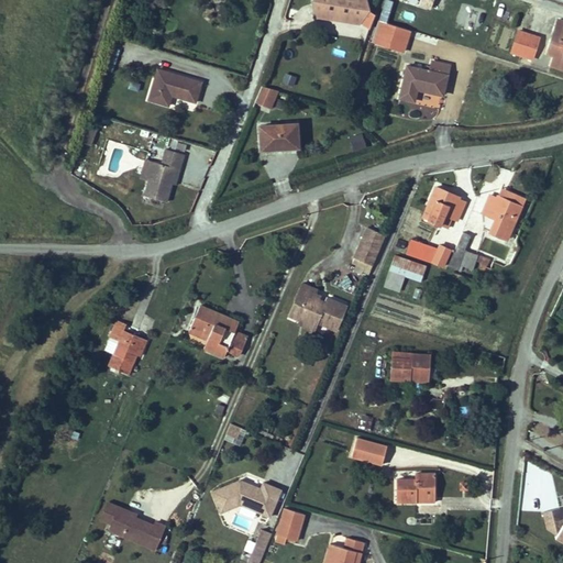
[(366,0),(311,0),(318,17),(360,23),(370,10),(366,0)]
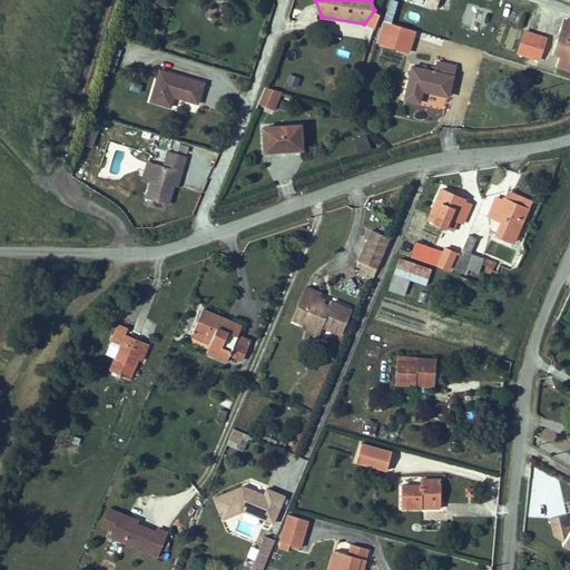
[(384,20),(391,22),(394,12),(387,10),(384,20)]
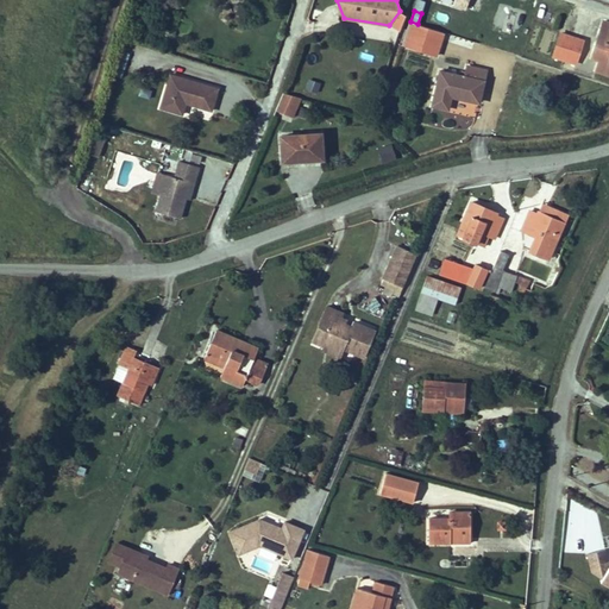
[(608,20),(603,19),(591,58),(598,61),(595,71),(608,75),(608,20)]
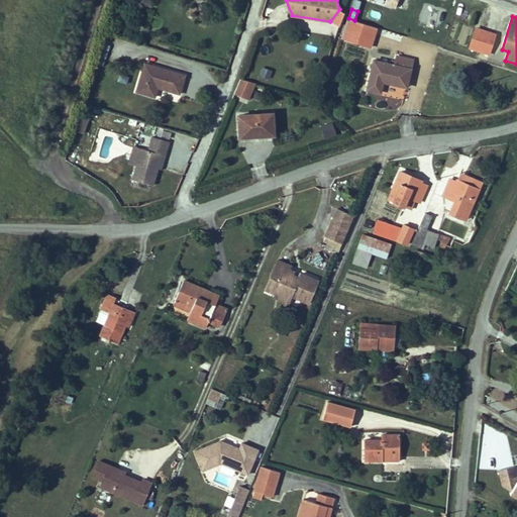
[(378,27),(354,20),(348,18),(342,37),(372,47),(378,27)]
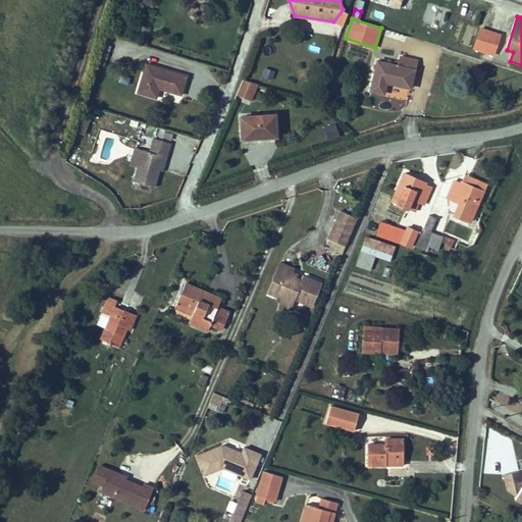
[(305,20),(304,30),(315,32),(316,21),(305,20)]
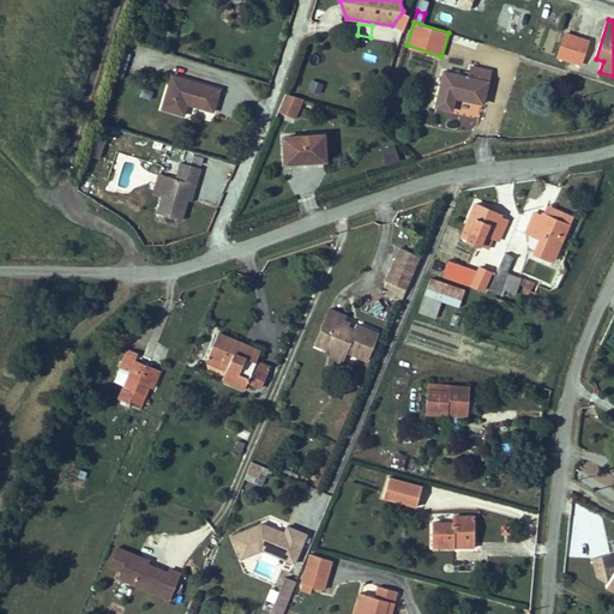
[(589,41),(565,32),(558,56),(582,65),(589,41)]
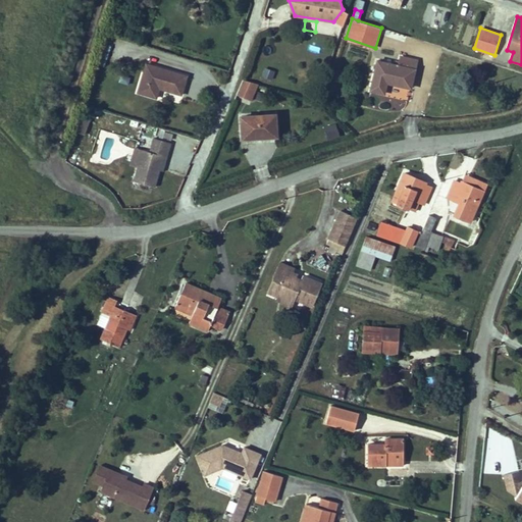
[(376,60),(369,91),(385,95),(387,84),(412,89),(418,61),(399,56),(398,64),(376,60)]
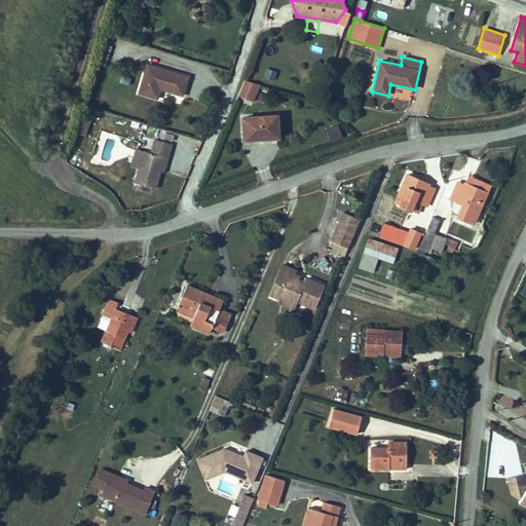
[(139,92),(157,99),(160,88),(182,96),(188,76),(147,64),(139,92)]
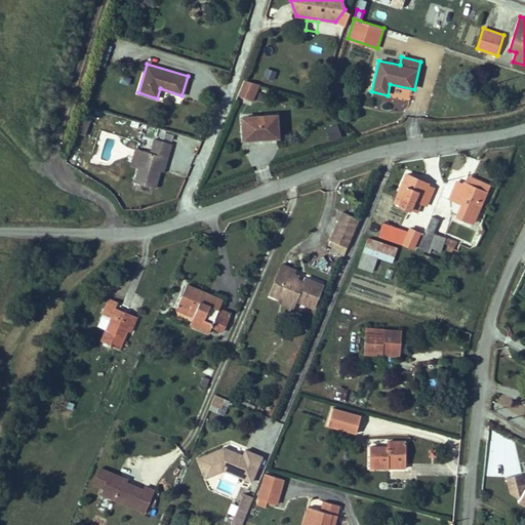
[(244,79),(237,96),(253,103),(260,85),(244,79)]
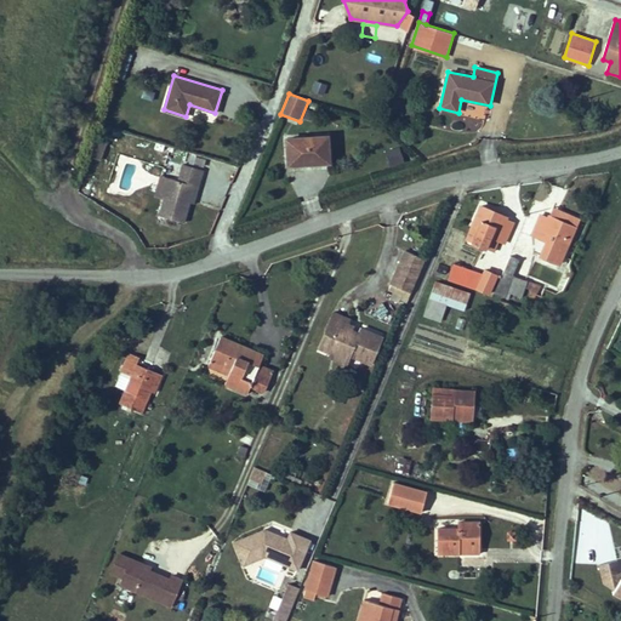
[(286,138),(288,165),(329,163),(328,136),(286,138)]
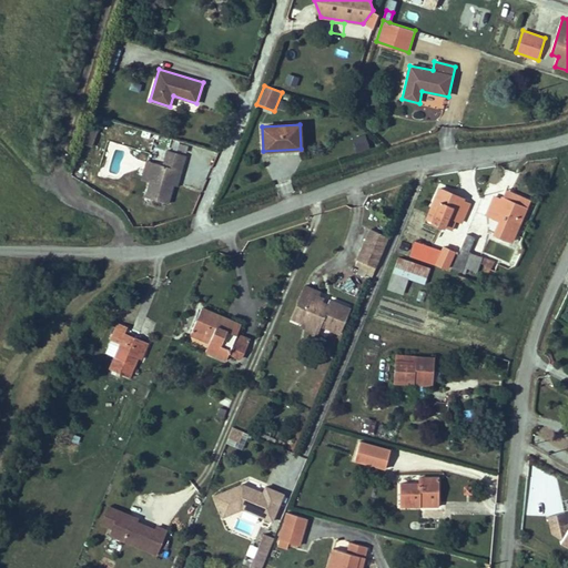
[(97,131),(89,128),(83,143),(91,146),(97,131)]
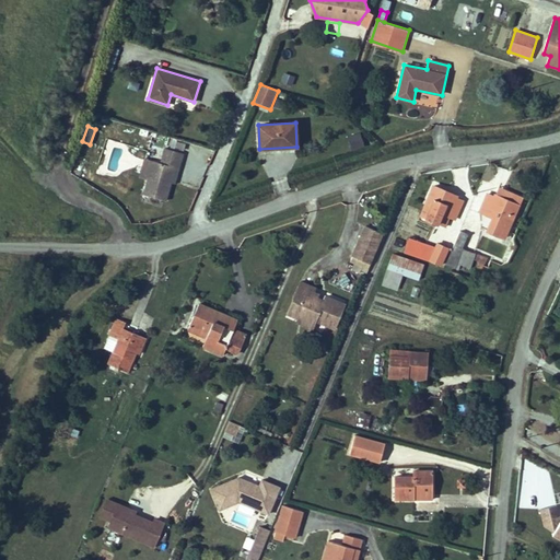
[(351,150),(364,147),(362,138),(349,142),(351,150)]
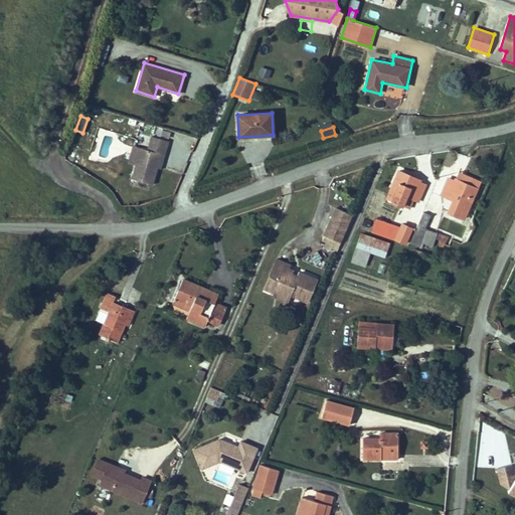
[(169,141),(152,136),(148,150),(134,146),(129,163),(136,165),(132,179),(152,185),(157,168),(161,169),(169,141)]
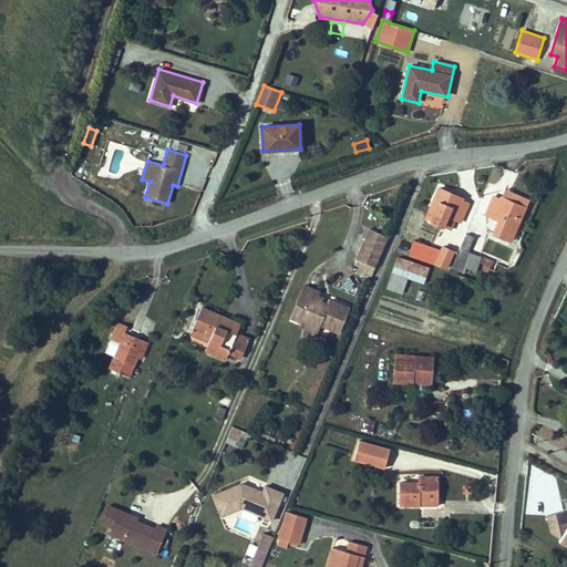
[(437,186),(424,218),(452,230),(455,220),(461,224),(471,203),(464,200),(465,198),(437,186)]
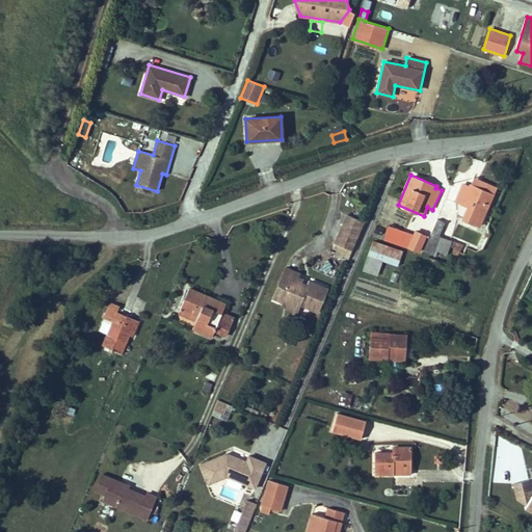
[(462,183),(454,202),(467,207),(461,219),(480,228),(497,187),(474,177),(471,184),(469,183),(468,186),(462,183)]
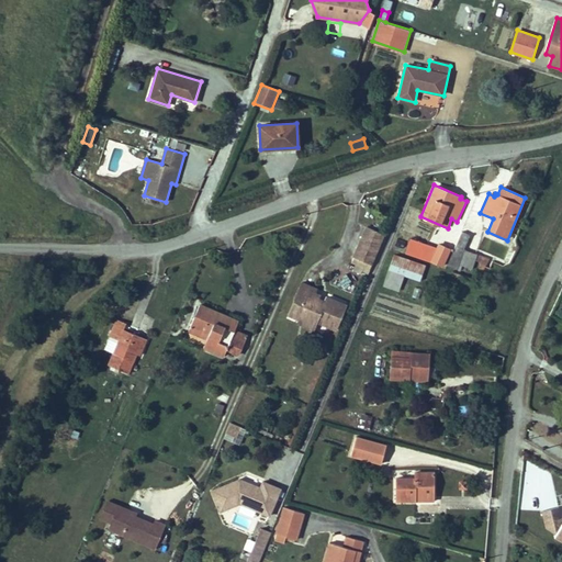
[(384,235),(366,226),(352,256),(353,257),(352,262),(370,270),(384,235)]
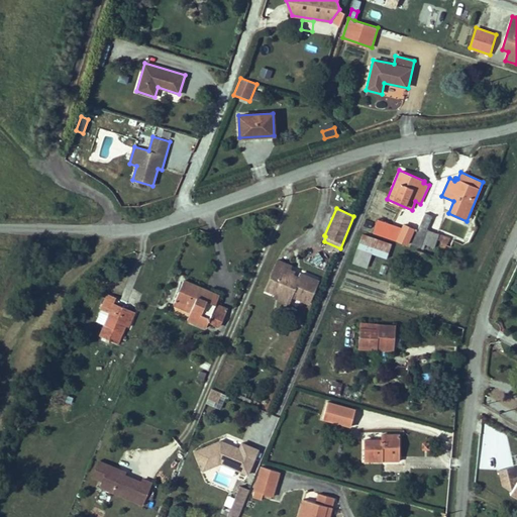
[(424,213),(411,244),(423,249),(425,244),(434,247),(437,239),(442,241),(440,246),(445,248),(450,237),(427,229),(432,216),(424,213)]
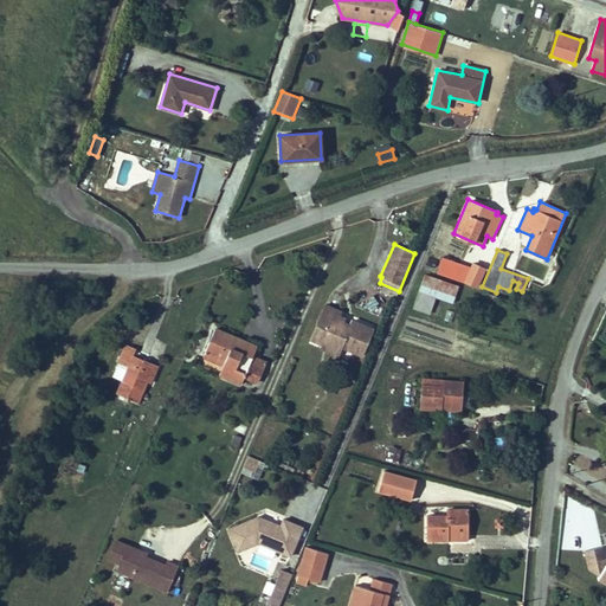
[(429,252),(423,266),(437,272),(442,258),(429,252)]
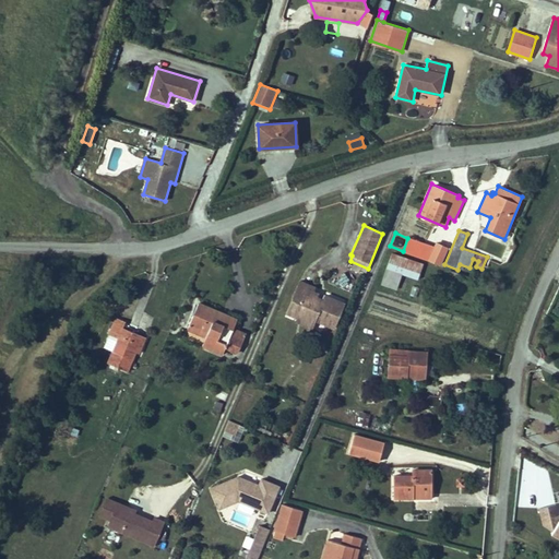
[(407,238),(403,251),(428,261),(429,259),(440,264),(447,249),(436,244),(433,247),(407,238)]
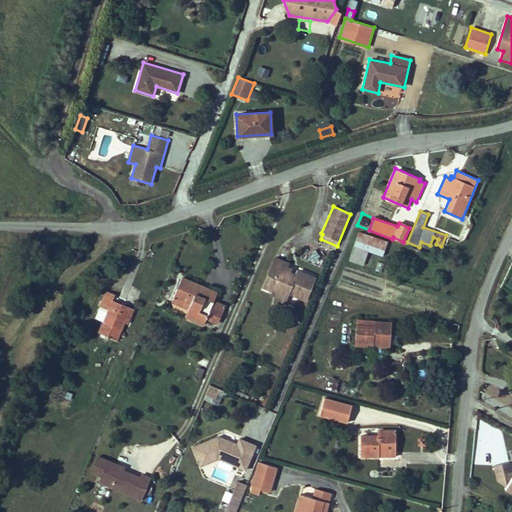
[(359,231),(354,246),(383,256),(388,241),(359,231)]
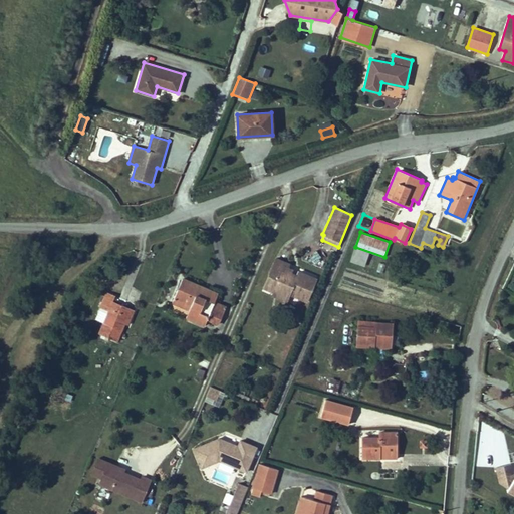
[(379,271),(384,257),(355,247),(350,261),(379,271)]
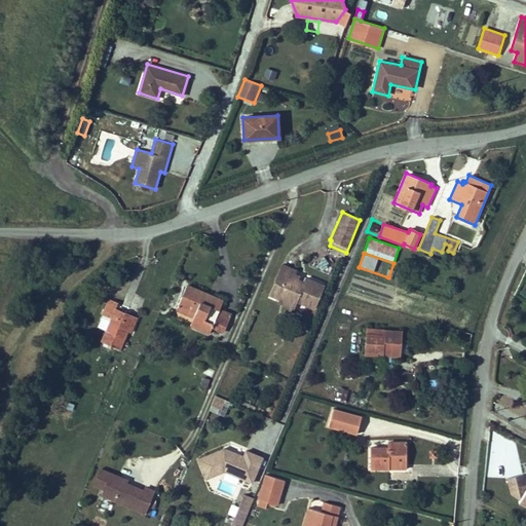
[(321,262),(317,268),(329,273),(332,267),(321,262)]
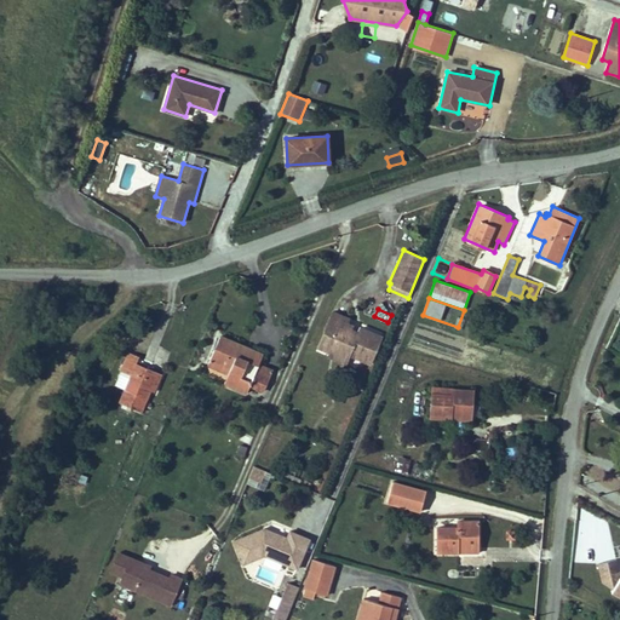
[(359,336),(351,332),(354,326),(349,323),(350,320),(333,313),(319,348),(329,352),(328,356),(345,365),(350,355),(371,363),(383,338),(361,328),(359,336)]
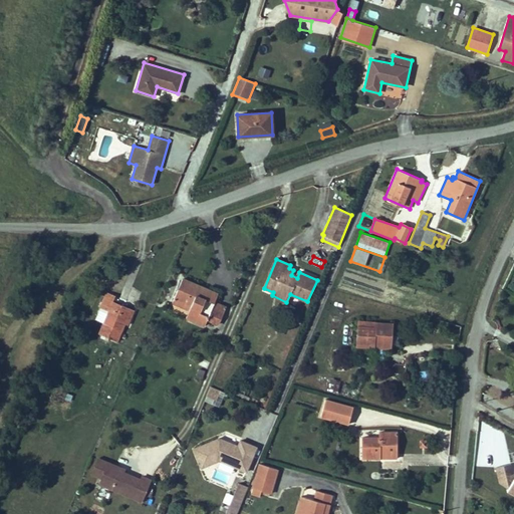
[(183,277),(175,296),(192,303),(189,311),(186,318),(204,325),(207,319),(220,325),(224,314),(211,309),(214,302),(200,296),(204,286),(183,277)]
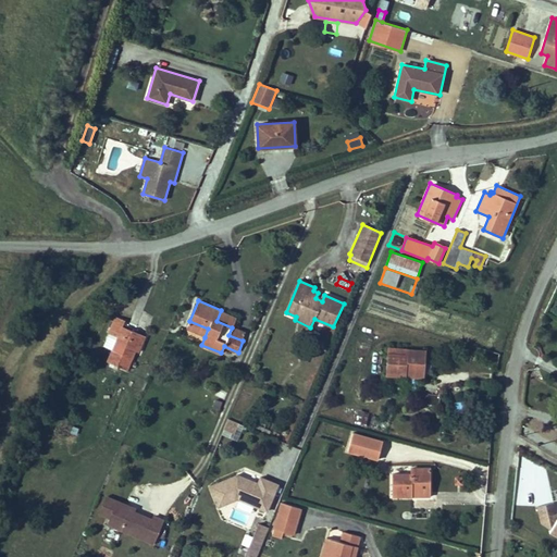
[(221,310),(217,321),(232,327),(236,318),(221,310)]
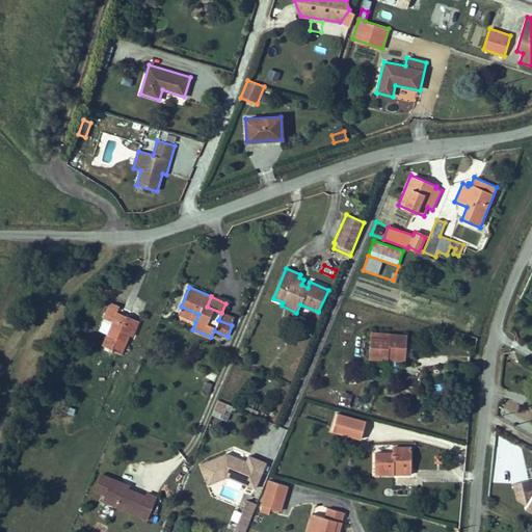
[(110,302),(98,330),(106,335),(102,345),(122,354),(137,321),(116,312),(120,307),(110,302)]
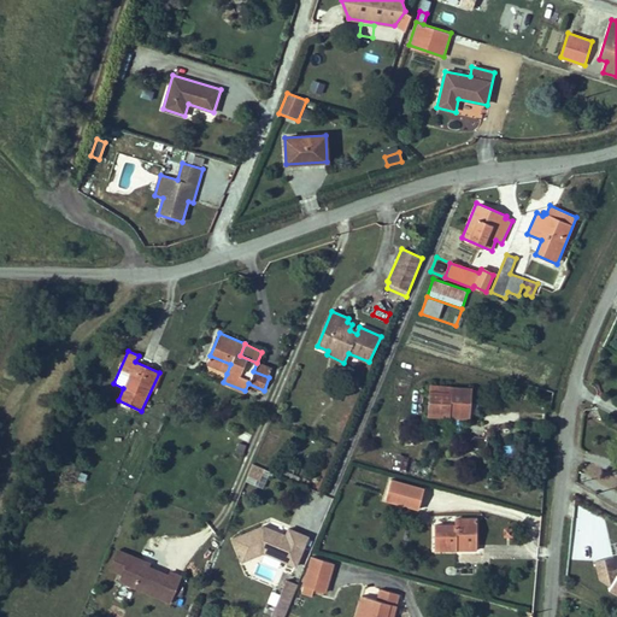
[(210,356),(206,364),(227,374),(230,364),(210,356)]
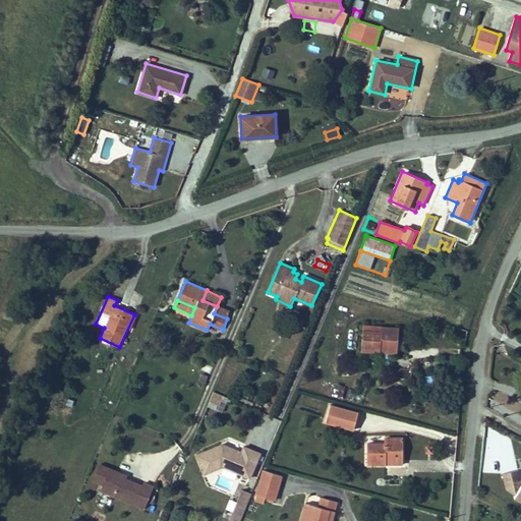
[(362,330),(360,352),(397,354),(399,327),(381,326),(381,331),(362,330)]
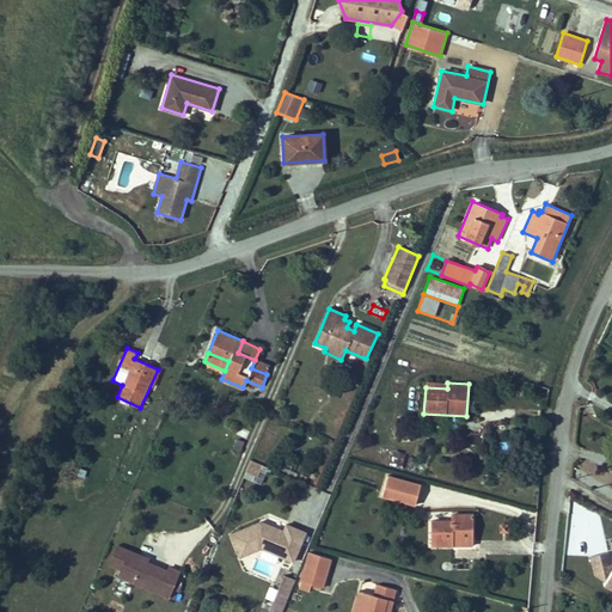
[(233,448),(240,452),(248,434),(242,432),(238,440),(237,440),(233,448)]
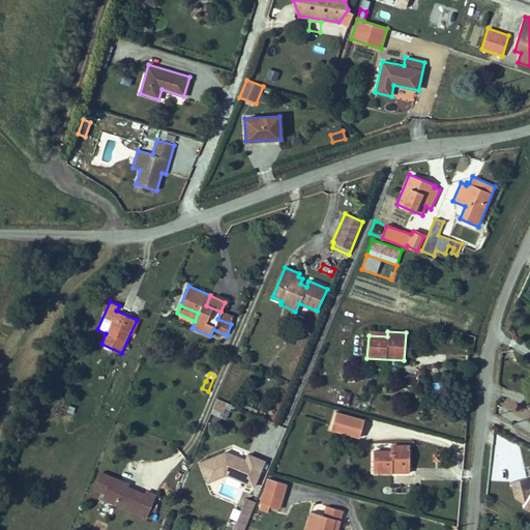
[(343,392),(339,405),(348,407),(351,395),(343,392)]
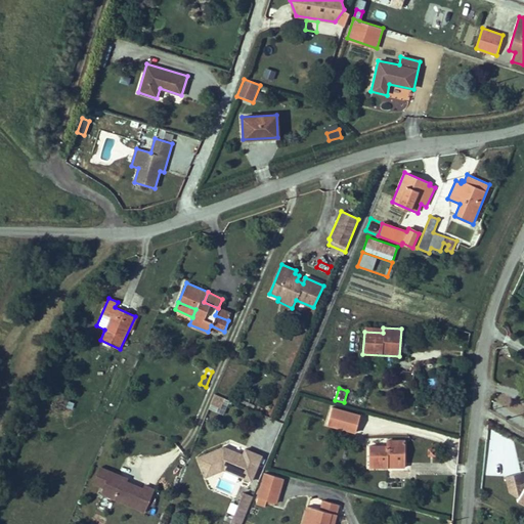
[(62,390),(57,405),(64,408),(71,393),(62,390)]
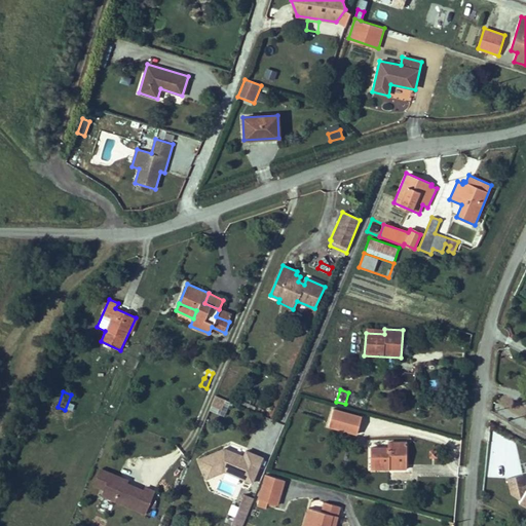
[(226,401),(215,396),(210,408),(221,412),(226,401)]
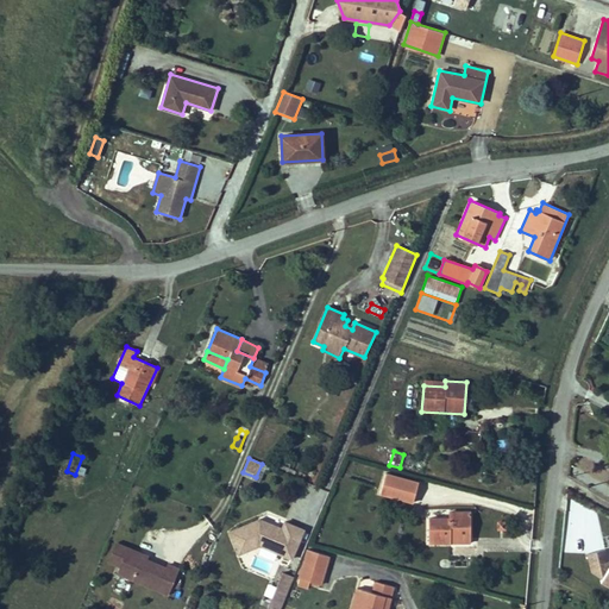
[(292,475),(294,470),(275,462),(272,466),(292,475)]
